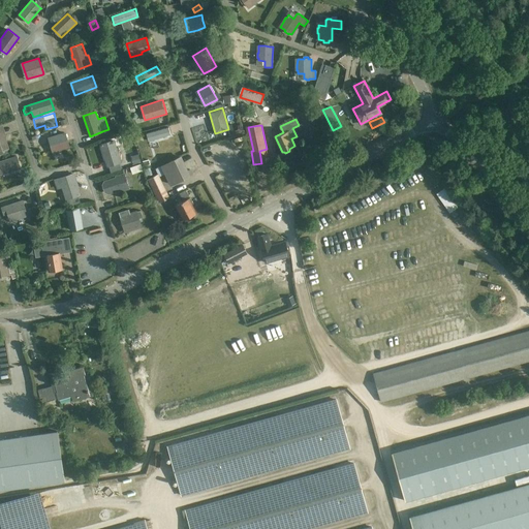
[(0,150),(8,148),(1,126),(0,126),(0,150)]
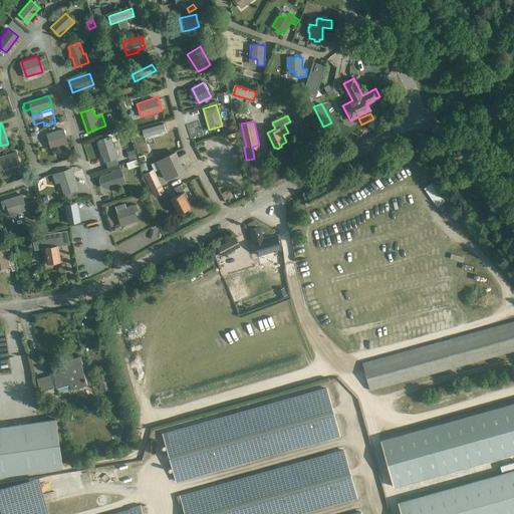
[(142,130),(145,137),(166,131),(164,122),(142,130)]
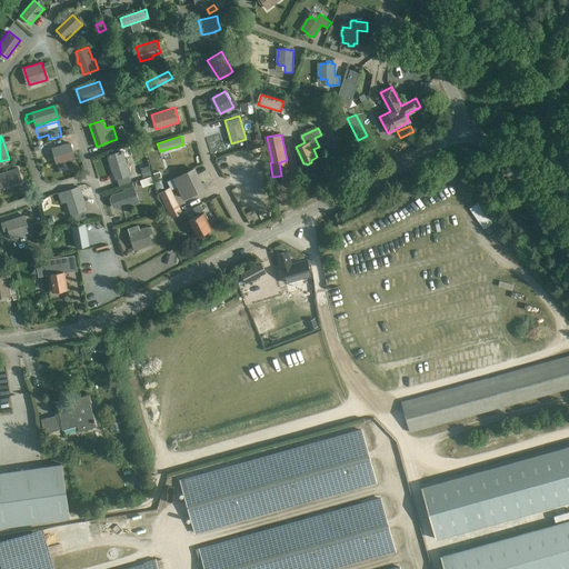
[(70,142),(52,148),(57,163),(75,158),(70,142)]
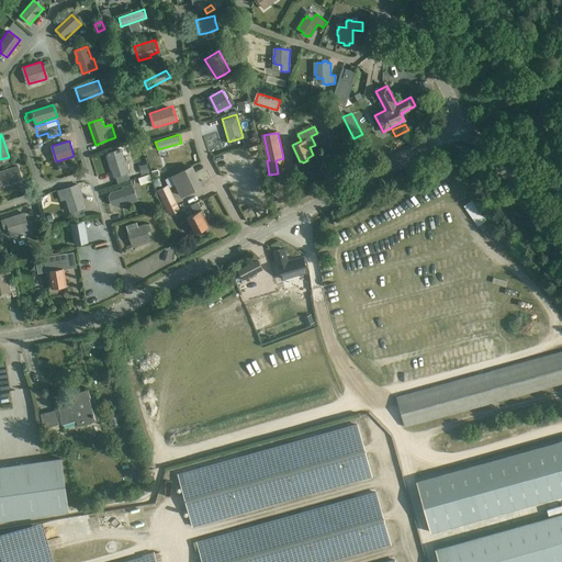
[(120,149),(108,153),(114,176),(116,176),(119,182),(130,179),(120,149)]
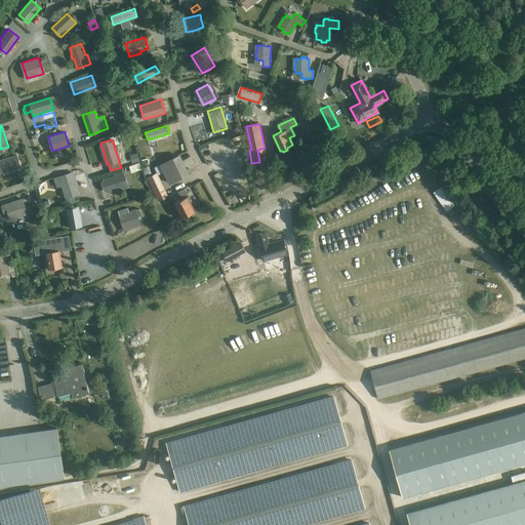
[(161,163),(162,164),(157,166),(160,173),(165,171),(170,183),(192,172),(190,167),(188,168),(180,153),(161,163)]
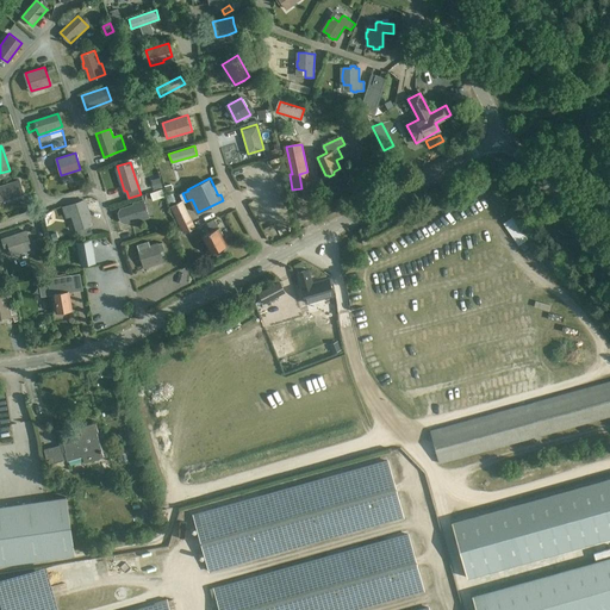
[(0,200),(24,193),(19,180),(0,186),(0,200)]
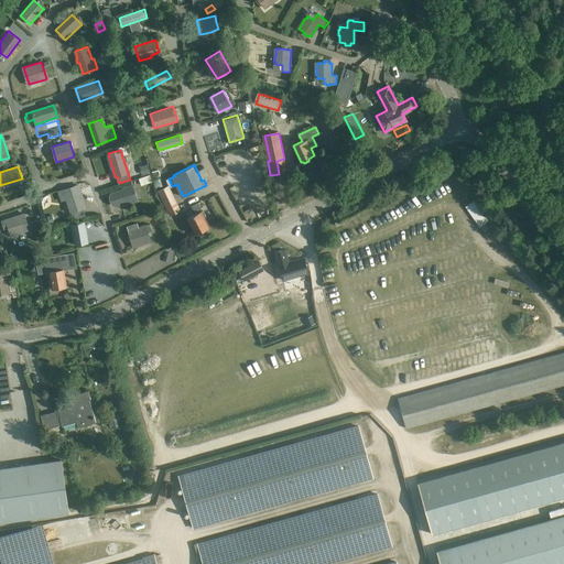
[(151,173),(139,179),(141,186),(153,182),(151,173)]
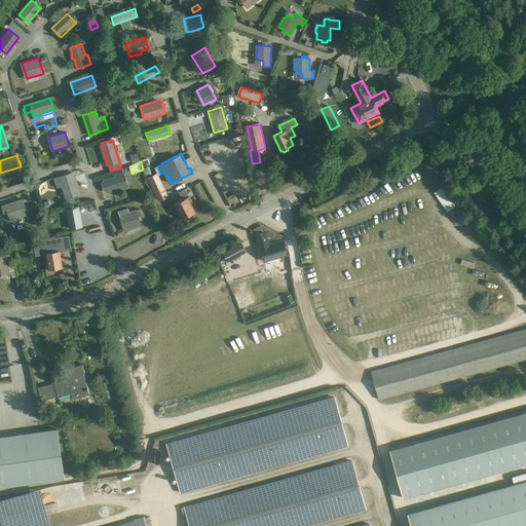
[(104,180),(102,183),(105,190),(108,192),(114,190),(115,188),(119,187),(120,190),(127,187),(123,173),(115,175),(116,178),(112,179),(110,178),(104,180)]
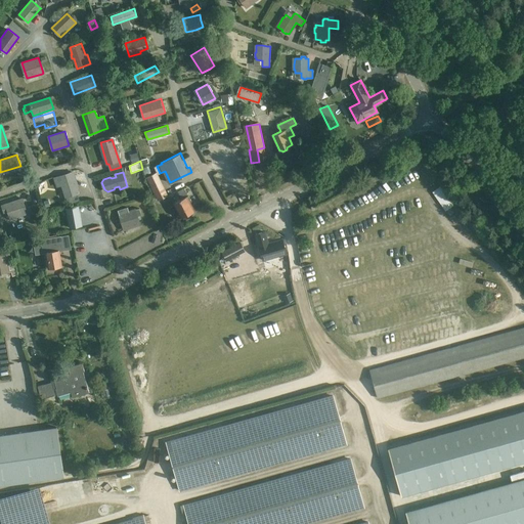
[(169,194),(158,173),(158,172),(147,177),(159,200),(169,194)]
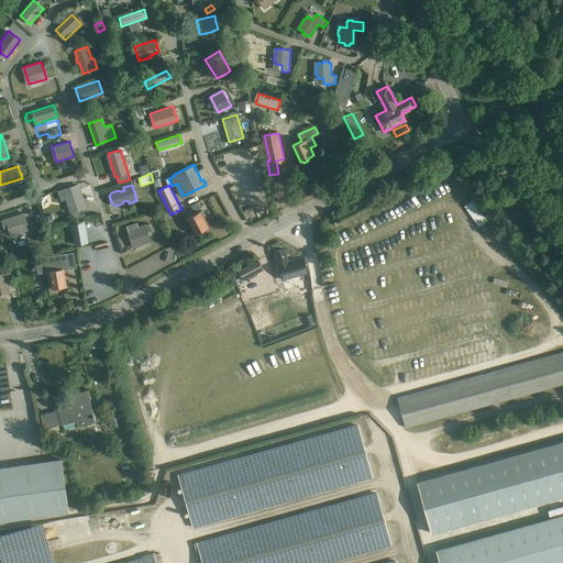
[(77,186),(58,191),(62,200),(66,198),(70,212),(72,211),(74,218),(86,214),(77,186)]
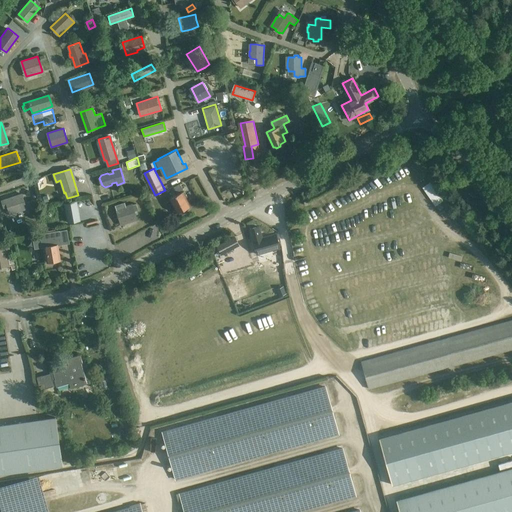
[(178,194),(170,198),(178,212),(179,211),(180,213),(185,210),(185,208),(189,206),(185,198),(188,196),(184,190),(184,191),(180,183),(174,186),(178,194)]
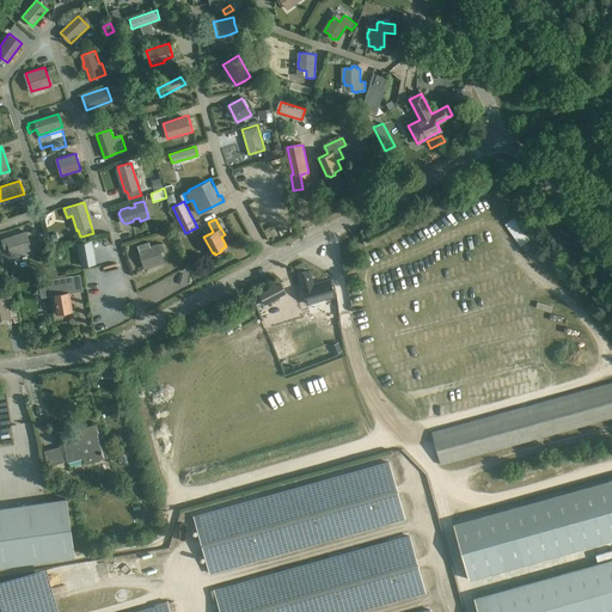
[(10,248),(17,244),(20,254),(31,250),(25,231),(0,239),(4,249),(10,246),(10,248)]
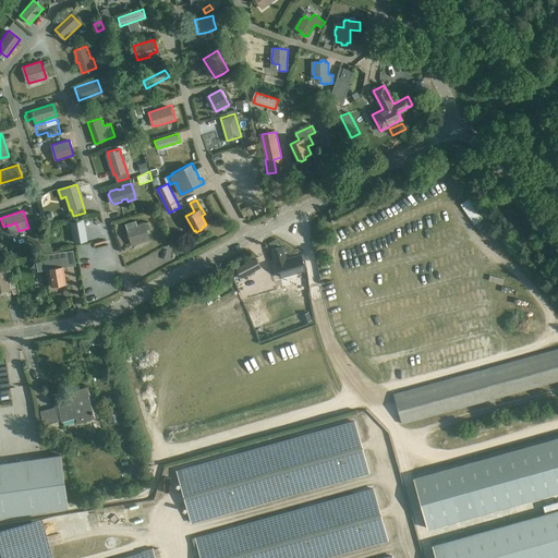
[(83,219),(71,221),(74,242),(86,241),(83,219)]
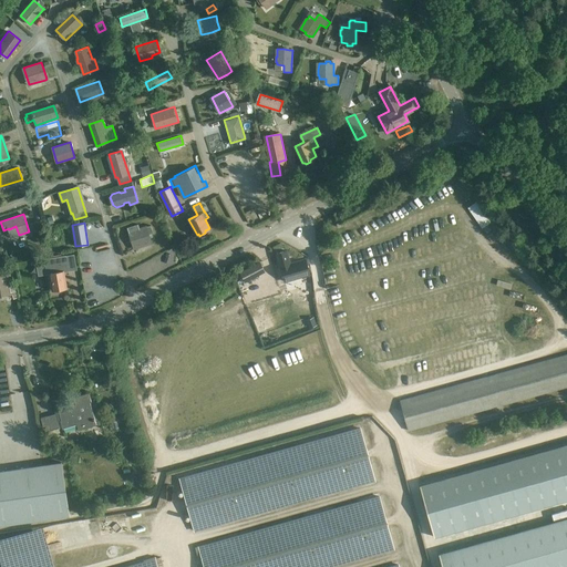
[(140,223),(126,227),(134,249),(152,244),(148,234),(153,233),(151,225),(146,227),(146,226),(141,227),(140,223)]
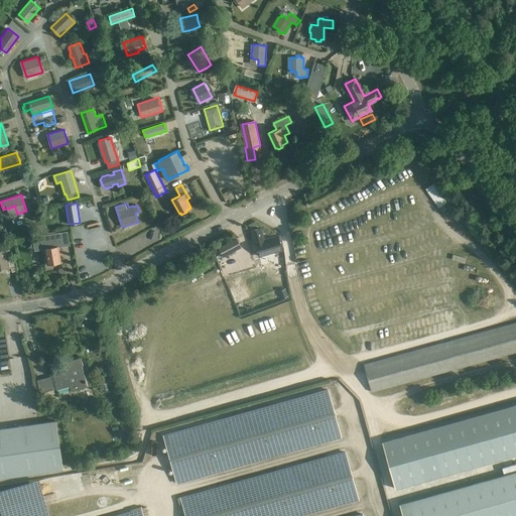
[(261,229),(252,231),(260,257),(284,249),(280,236),(264,240),(261,229)]
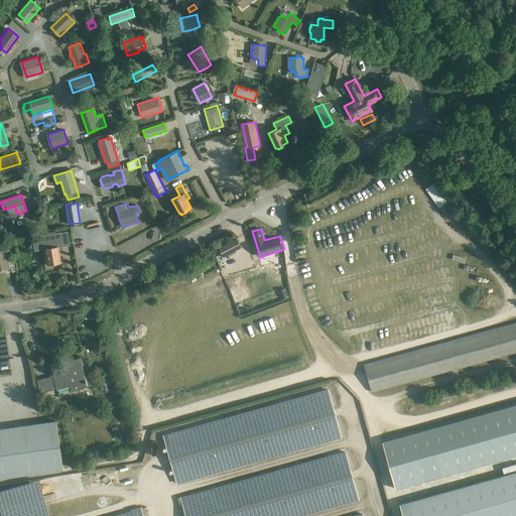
[(48,232),(40,234),(40,236),(41,243),(42,250),(44,250),(47,264),(49,264),(50,265),(53,265),(54,263),(60,262),(58,247),(70,245),(68,231),(60,232),(48,233),(48,232)]
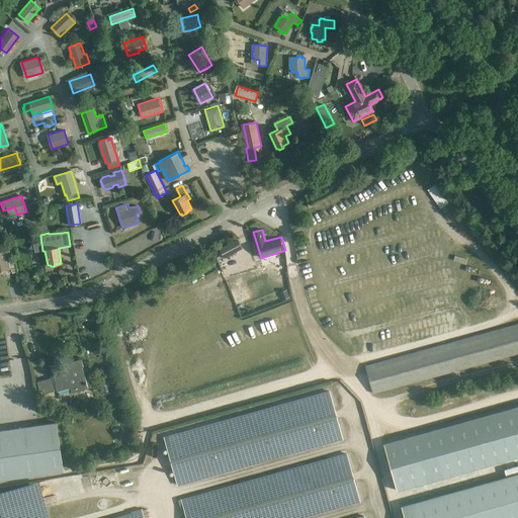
[(294,251),(310,247),(308,238),(292,242),(294,251)]
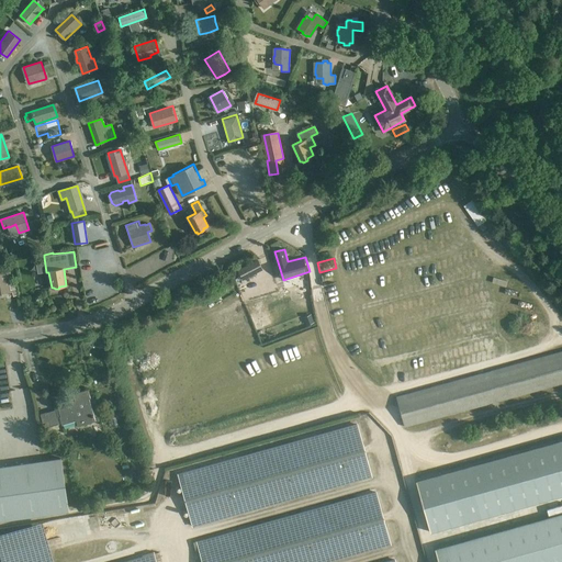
[(242,279),(261,268),(257,260),(237,270),(242,279)]
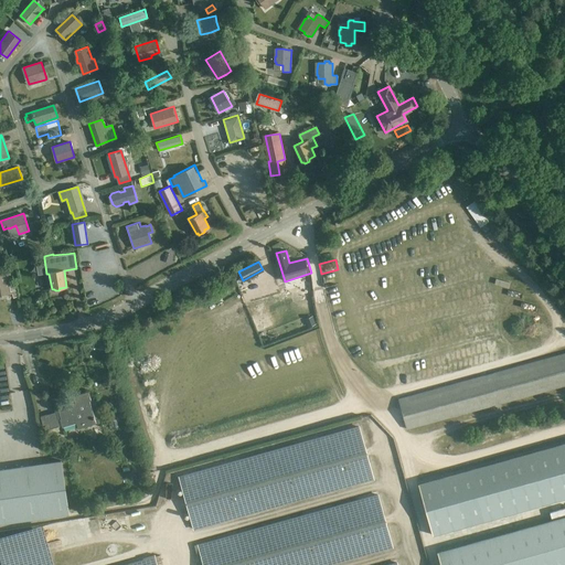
[(0,296),(12,294),(13,298),(17,297),(13,278),(11,279),(7,279),(6,270),(0,272),(0,296)]
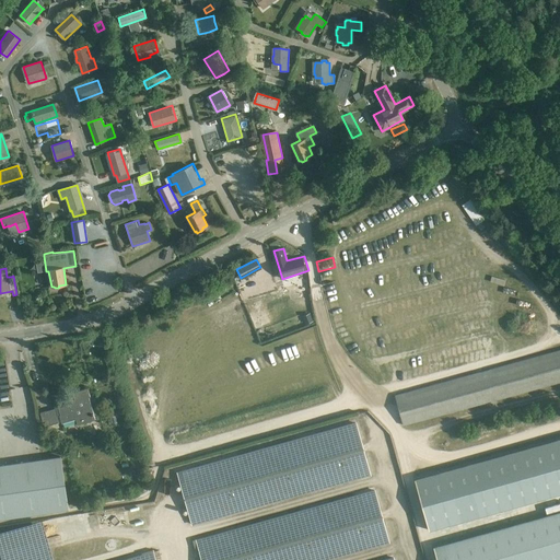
[(310,314),(302,316),(306,325),(313,322),(310,314)]
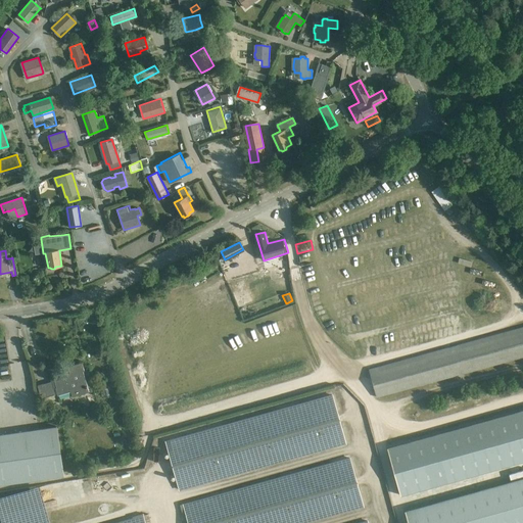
[(522,326),(369,369),(376,397),(522,357),(522,326)]
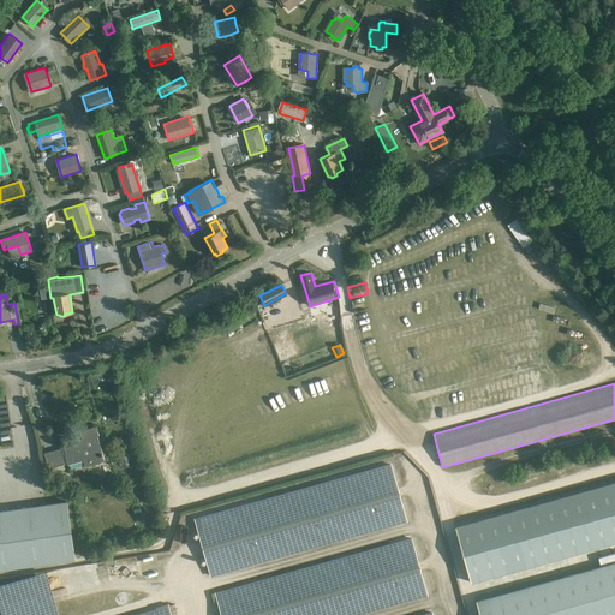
[(64,448),(65,452),(66,457),(65,457),(67,465),(83,461),(84,467),(103,461),(96,437),(99,436),(96,427),(79,431),(83,442),(64,448)]
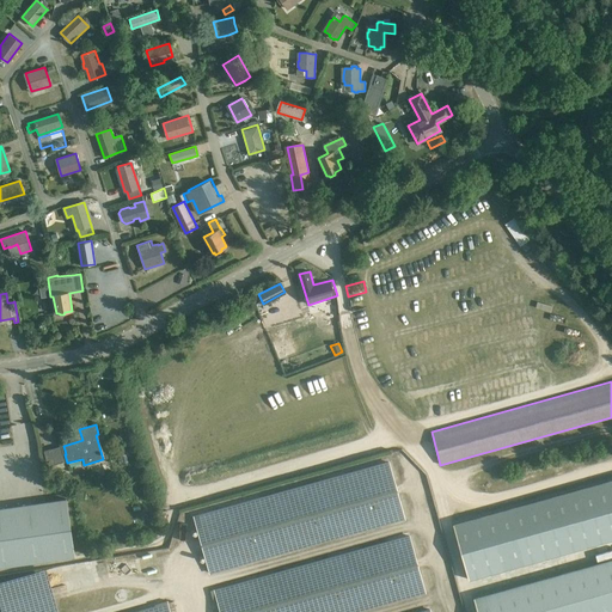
[(63,461),(65,461),(62,454),(60,447),(51,450),(43,452),(48,466),(51,465),(55,464),(63,461)]
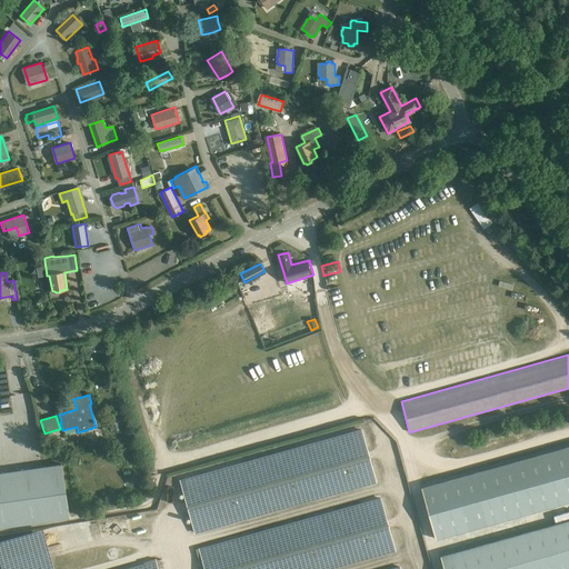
[(195,535),(377,483),(362,429),(179,480),(195,535)]
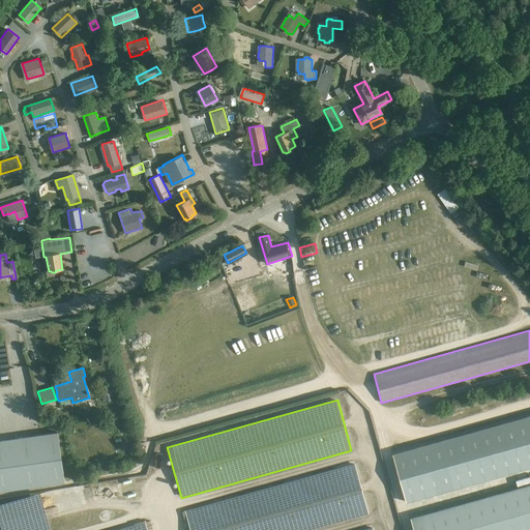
[(529,464),(529,411),(394,450),(408,499),(529,464)]
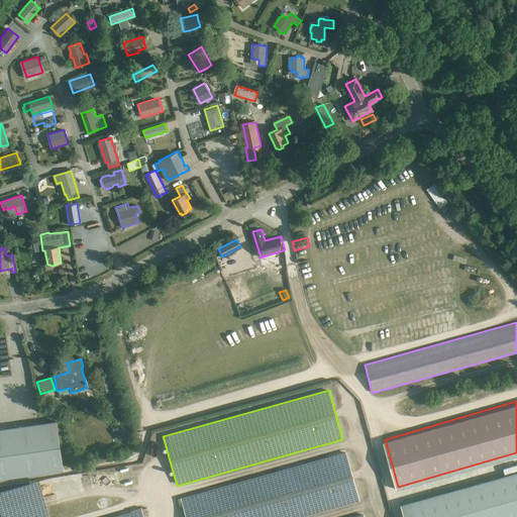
[(0,480),(64,471),(57,422),(0,429),(0,480)]
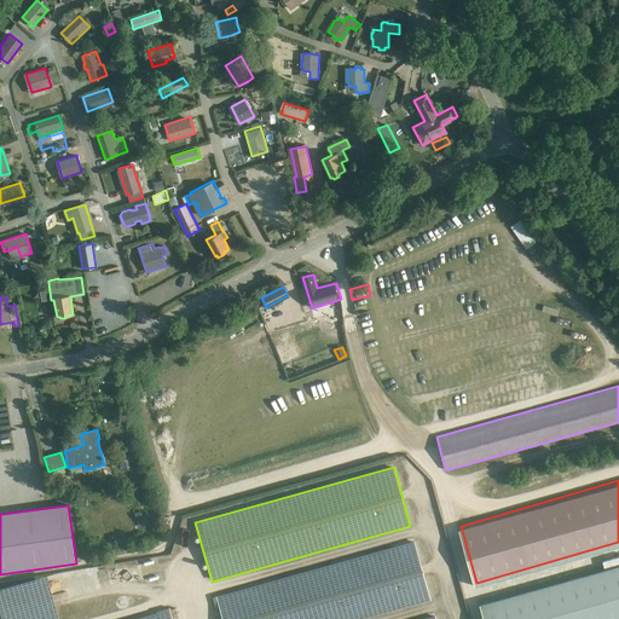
[(411,542),(217,596),(223,618),(354,618),(428,599),(411,542)]
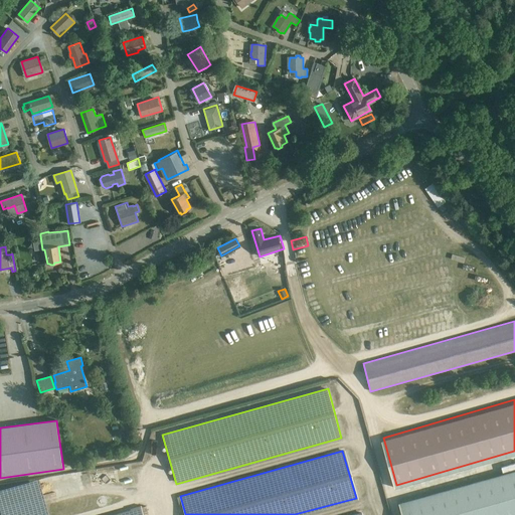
[(514,514),(514,468),(400,501),(404,514),(514,514)]
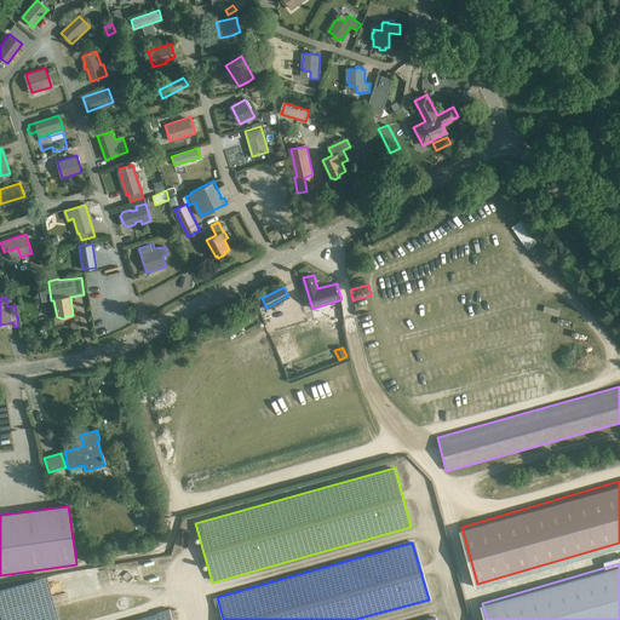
[(19,596),(0,601),(0,614),(1,616),(29,609),(28,604),(22,606),(19,596)]
